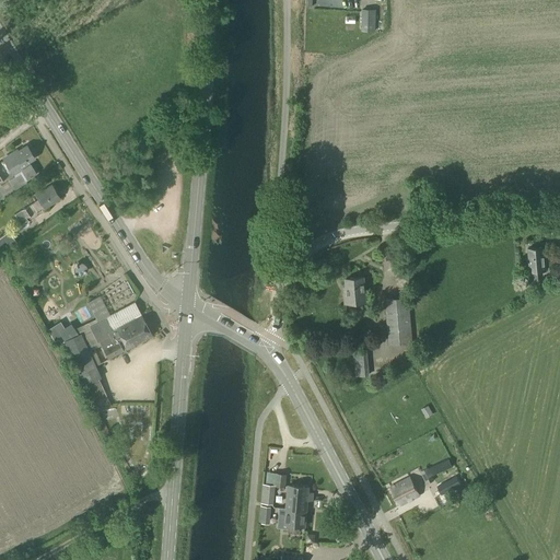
[(362,11),(362,31),(375,31),(375,30),(383,30),(383,21),(375,21),(375,11),(362,11)]
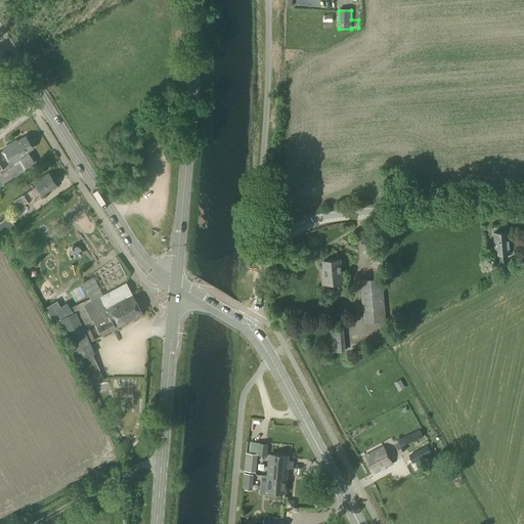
[(10,144),(0,150),(0,167),(18,156),(25,167),(33,163),(26,151),(31,148),(27,140),(28,139),(26,136),(25,137),(24,136),(15,141),(14,140),(9,143),(10,144)]
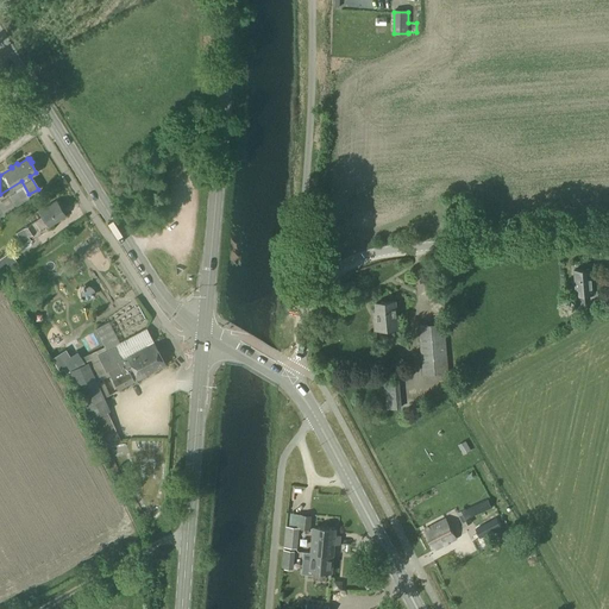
[(452,201),(452,211),(465,209),(464,200),(452,201)]
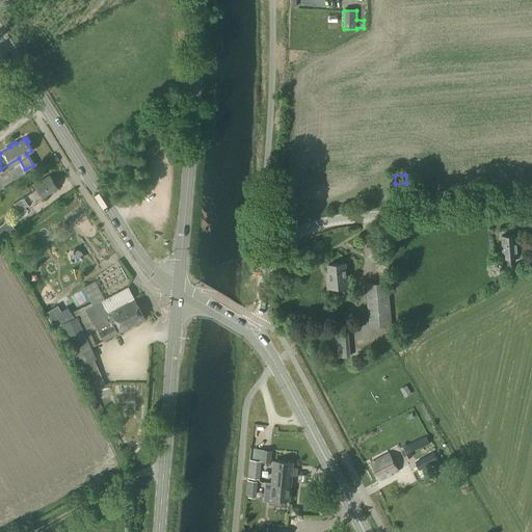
[(14,204),(19,213),(26,209),(24,206),(41,195),(42,197),(49,193),(49,192),(56,188),(49,176),(34,185),(36,189),(14,204)]
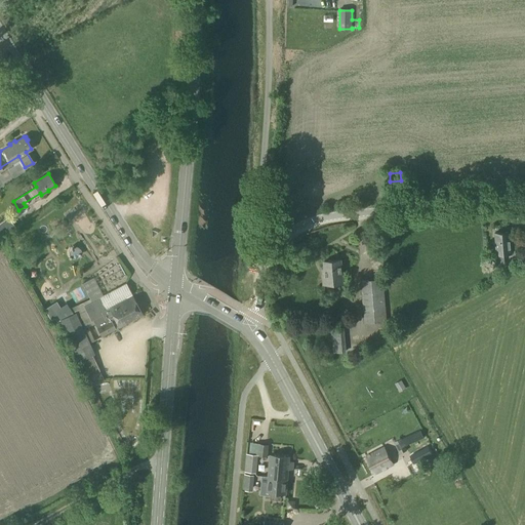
[(0,221),(0,237),(15,227),(7,216),(0,221)]
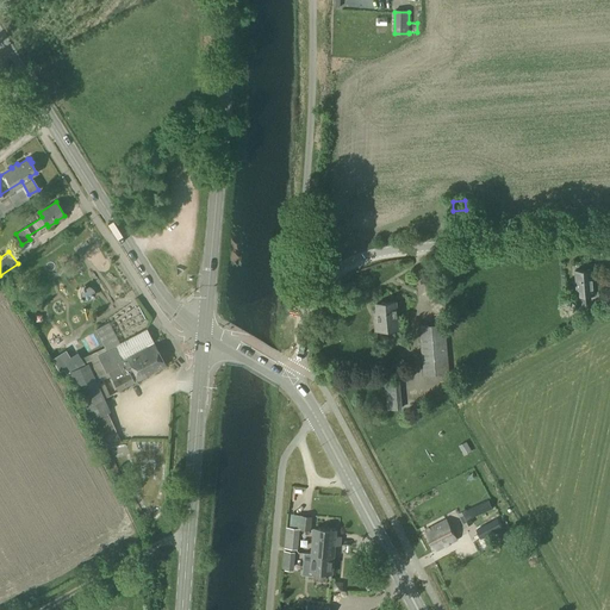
[(577,296),(570,297),(570,302),(571,313),(577,312),(589,312),(589,305),(585,305),(585,296),(595,294),(592,269),(574,271),(577,296)]
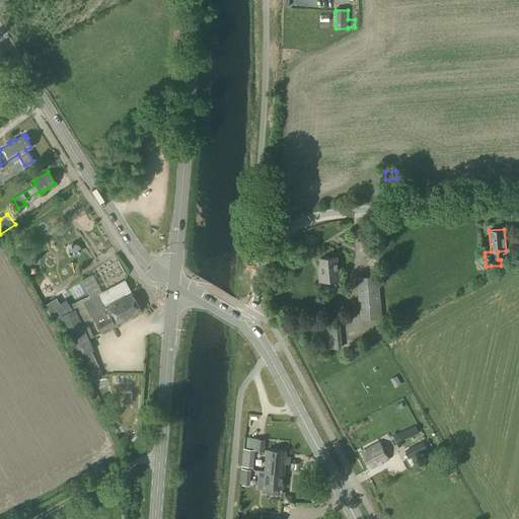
[(74,240),(64,244),(68,252),(77,249),(74,240)]
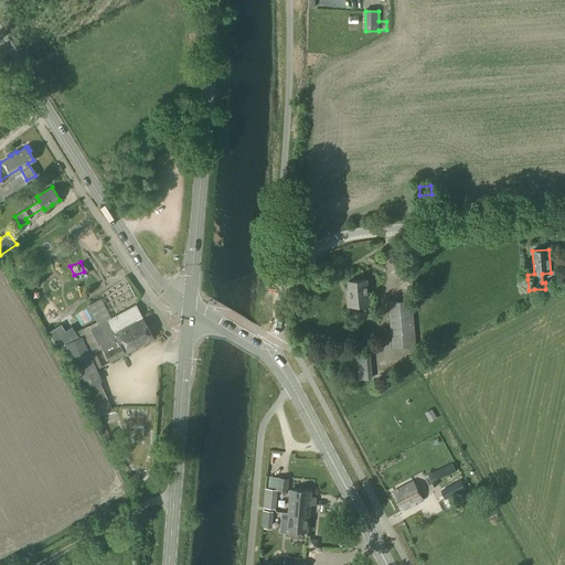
[(350,274),(351,266),(342,265),(341,272),(350,274)]
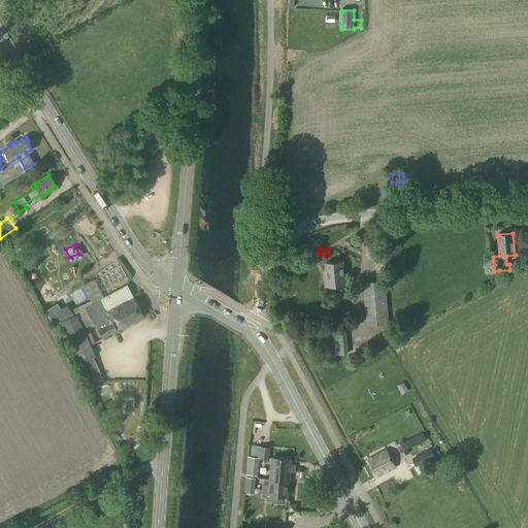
[(24,251),(13,256),(20,266),(21,267),(30,261),(24,251)]
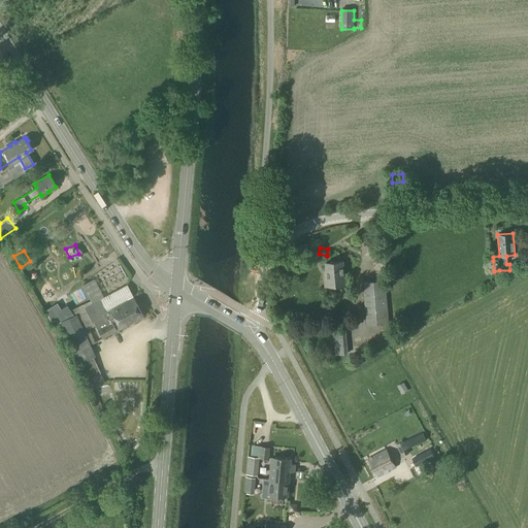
[(325,275),(325,286),(344,285),(342,262),(326,263),(327,275),(325,275)]
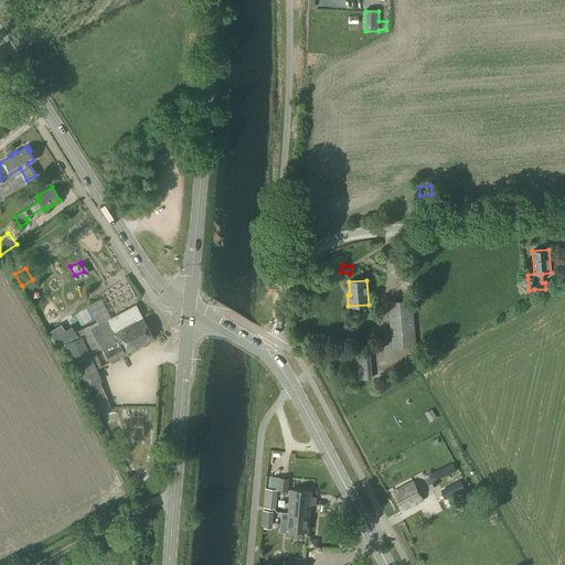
[(60,324),(48,332),(54,344),(59,342),(61,345),(65,343),(84,388),(84,387),(92,405),(106,398),(98,382),(100,381),(95,369),(87,352),(100,345),(108,362),(152,339),(134,305),(110,318),(99,297),(87,304),(96,321),(74,331),(71,327),(64,331),(60,324)]
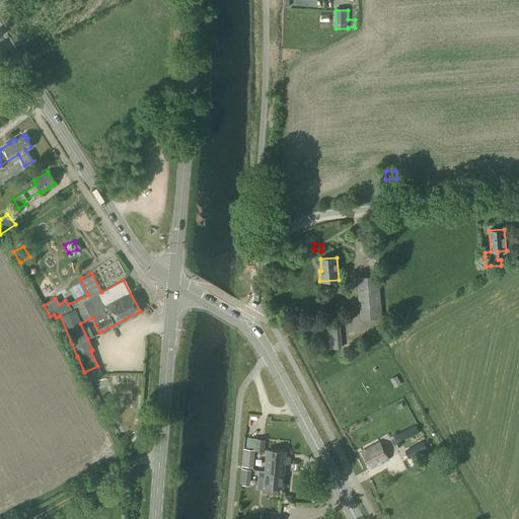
[(356,278),(360,319),(382,317),(378,276),(356,278)]
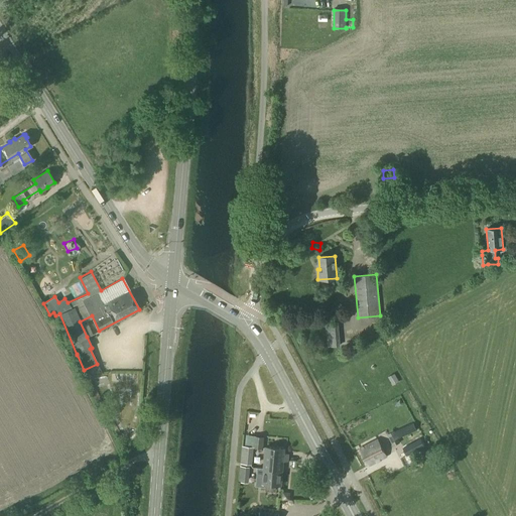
[(326,323),(328,347),(340,346),(338,321),(326,323)]
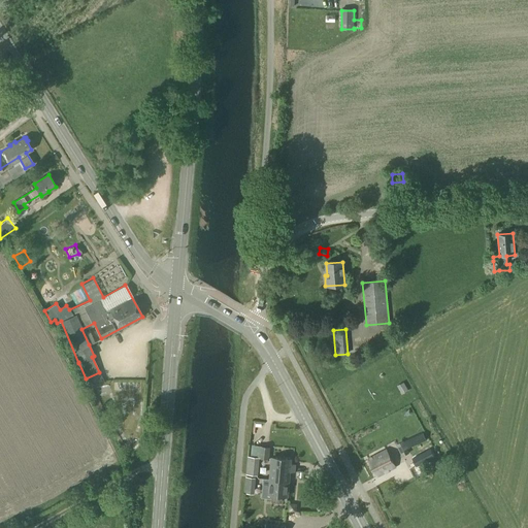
[(111,386),(134,387),(134,378),(111,377),(111,386)]
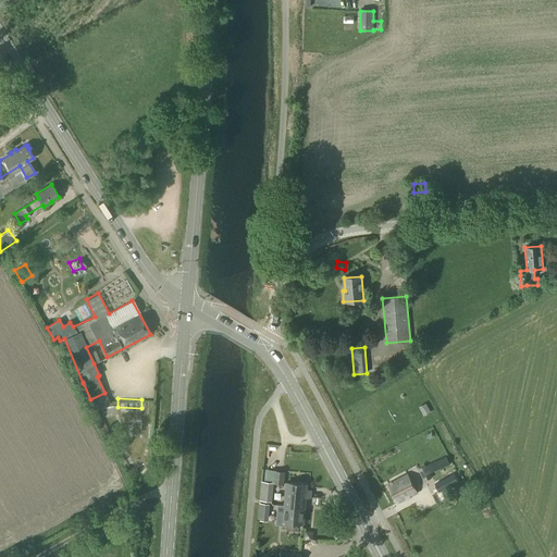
[(448,457),(428,467),(432,475),(453,466),(448,457)]
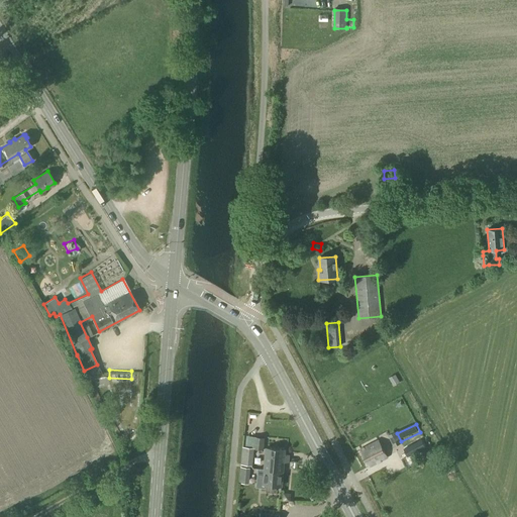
[(395,431),(388,435),(393,447),(400,443),(395,431)]
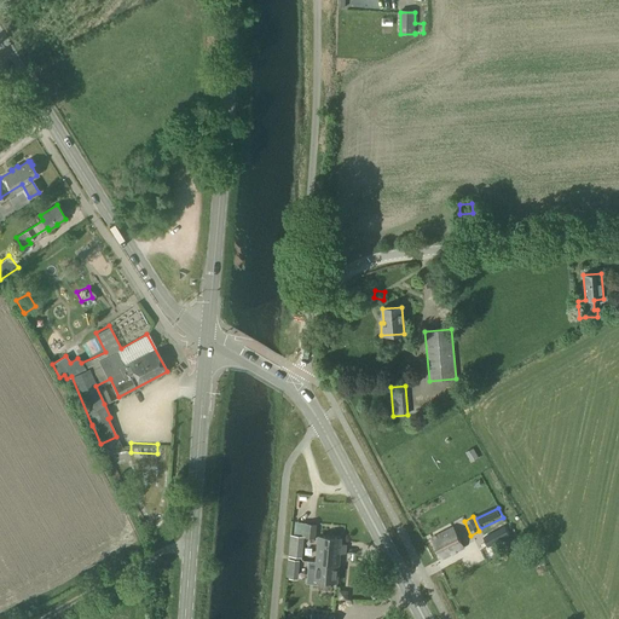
[(305,524),(304,537),(314,538),(316,525),(305,524)]
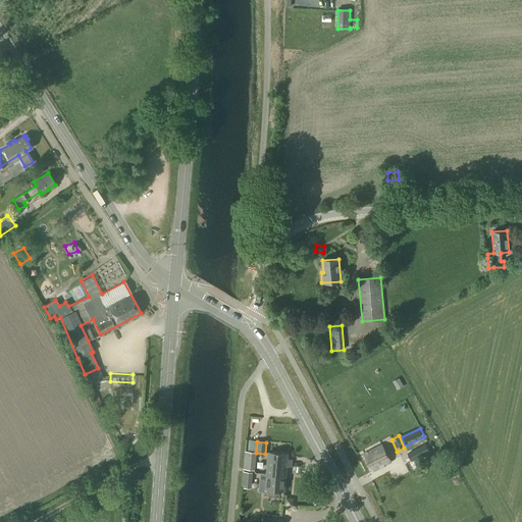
[(364,455),(372,471),(390,462),(382,445),(364,455)]
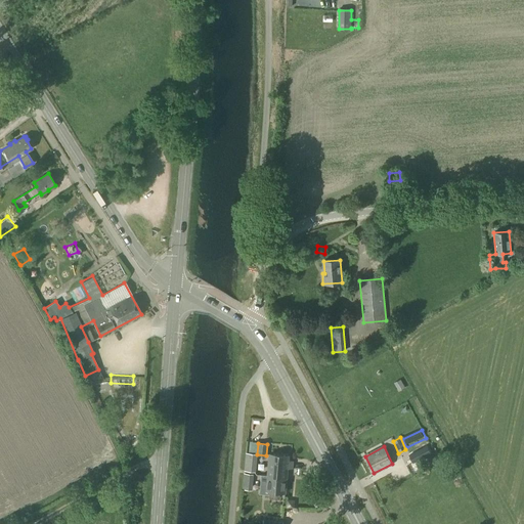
[(409,455),(413,463),(431,453),(427,446),(409,455)]
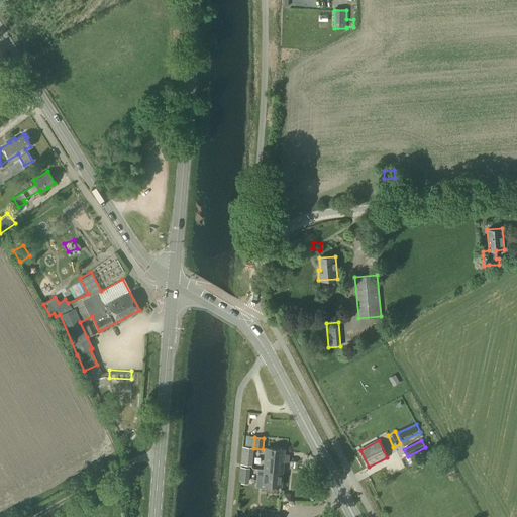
[(243,447),(241,464),(251,466),(253,448),(243,447)]
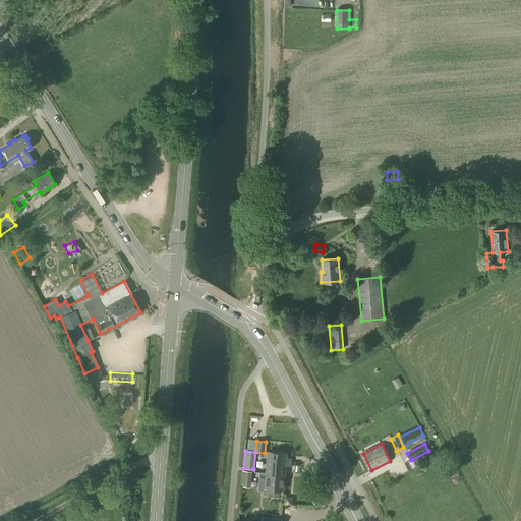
[(266,473),(285,475),(286,465),(290,465),(291,458),(286,458),(287,453),(268,451),(266,473)]
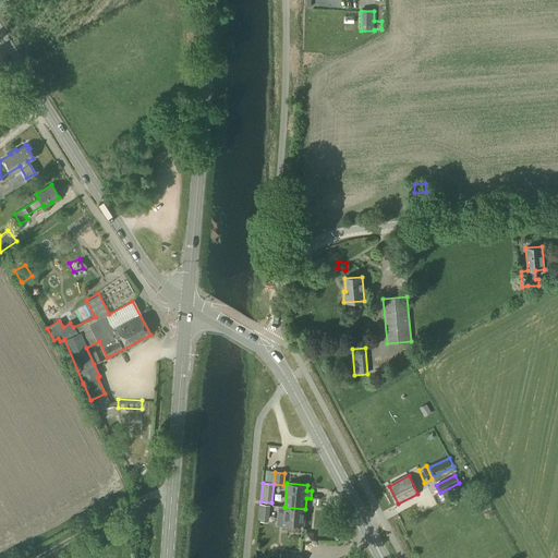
[(279,506),(278,522),(283,523),(288,523),(288,526),(288,530),(298,531),(298,524),(303,524),(305,509),(284,507),(279,506)]
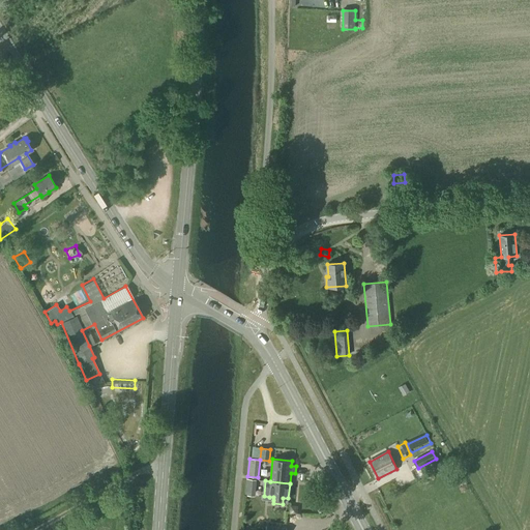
All buildings are outlined.
